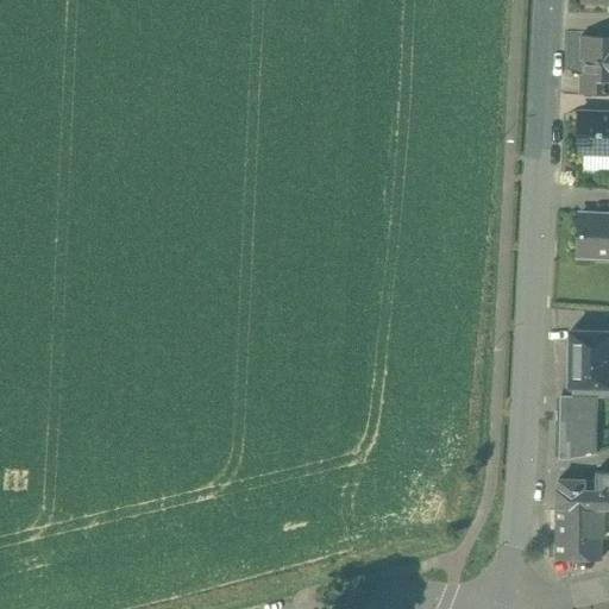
[(608,36),(582,36),(581,37),(583,37),(582,58),(581,58),(581,61),(586,61),(585,74),(608,75),(608,36)]
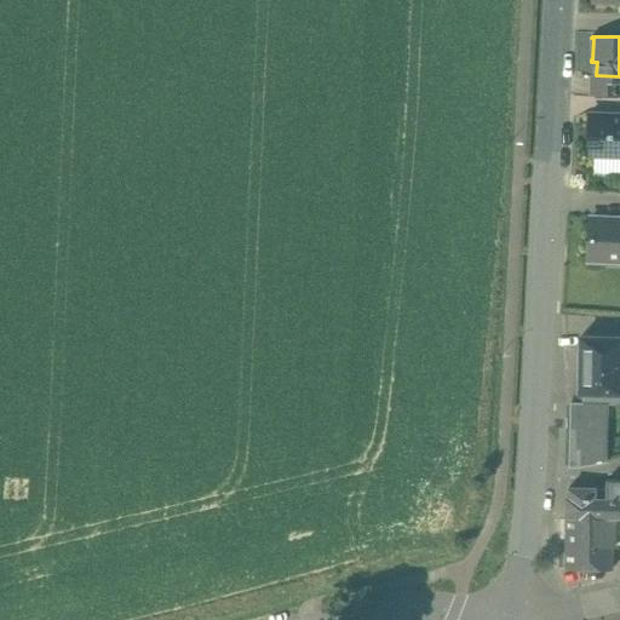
[(619,76),(596,75),(592,75),(592,95),(619,96),(619,76)]
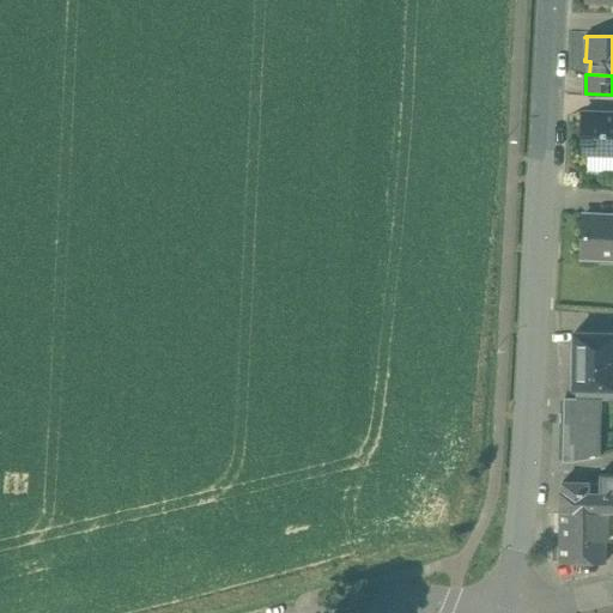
[(612,114),(583,113),(582,153),(612,153),(612,114)]
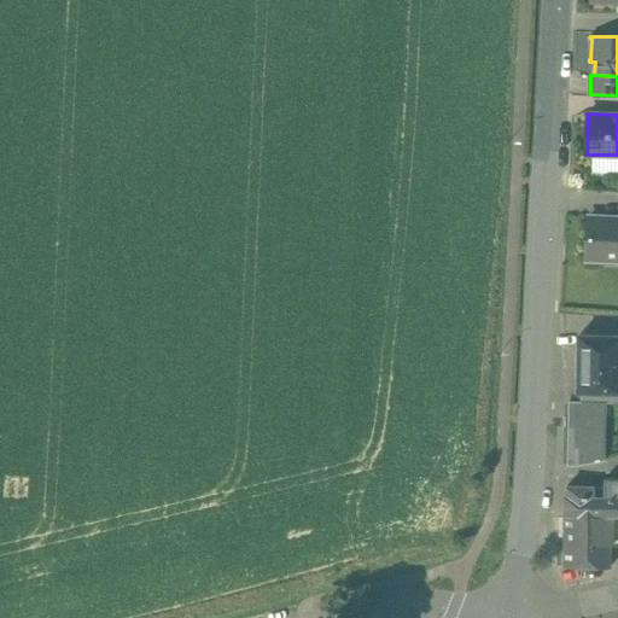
[(617,217),(589,216),(587,260),(617,261),(617,217)]
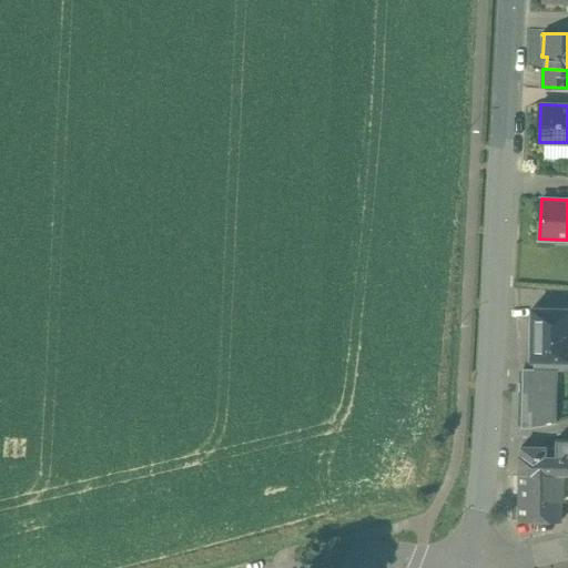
[(567,308),(533,308),(533,359),(558,359),(557,369),(567,369),(567,308)]
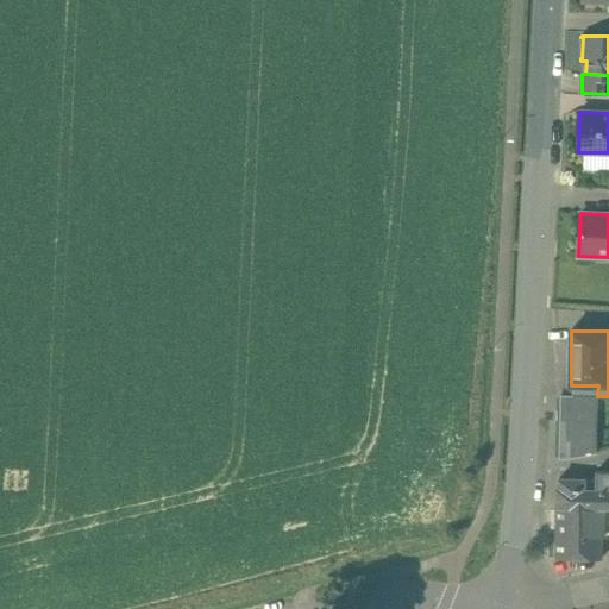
[(597,396),(562,395),(559,458),(564,458),(586,454),(586,457),(592,456),(592,453),(596,453),(597,396)]
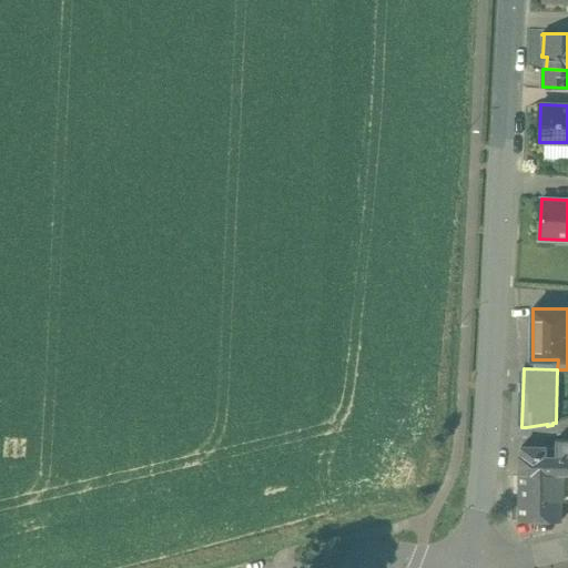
[(556,448),(546,448),(546,447),(521,446),(521,456),(520,456),(519,474),(567,475),(567,439),(556,439),(556,448)]
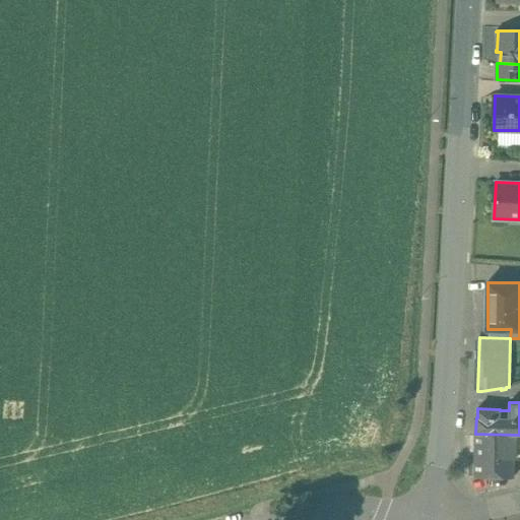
[(519,435),(475,434),(474,476),(513,477),(514,459),(519,458),(519,435)]
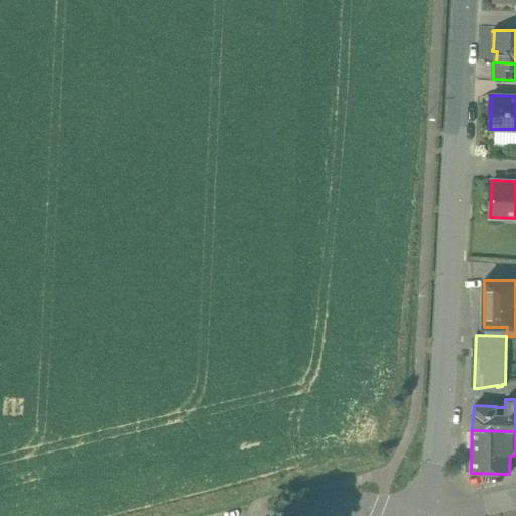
All buildings are outlined.
